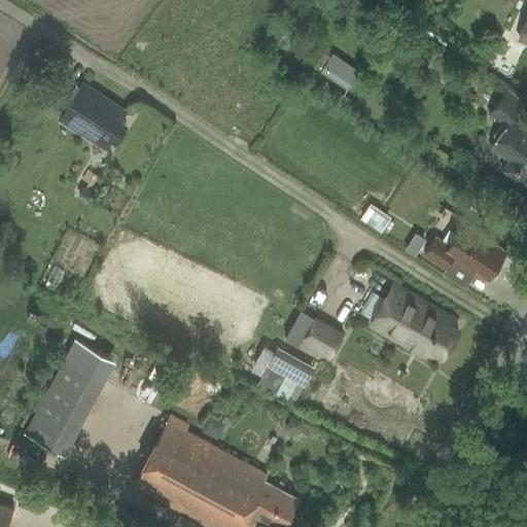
[(320,71),(348,90),(360,71),(332,53),(330,57),(317,47),(308,61),(321,70),(320,71)]
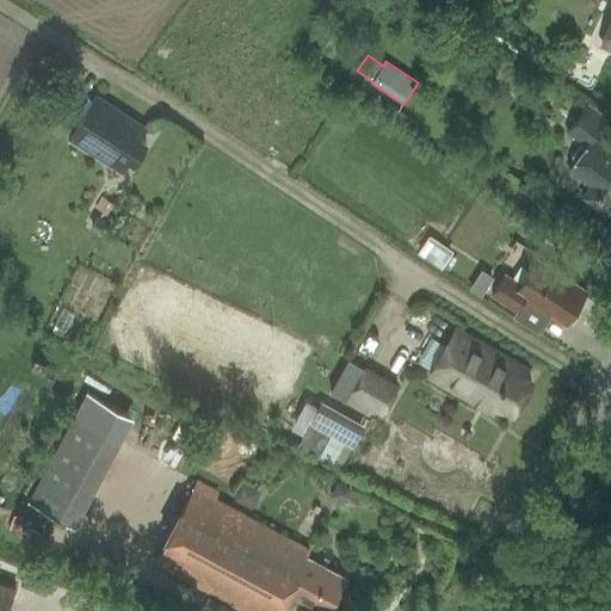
[(69,136),(71,135),(123,168),(129,159),(134,162),(146,143),(140,139),(146,129),(96,96),(82,116),(68,106),(55,127),(69,136)]
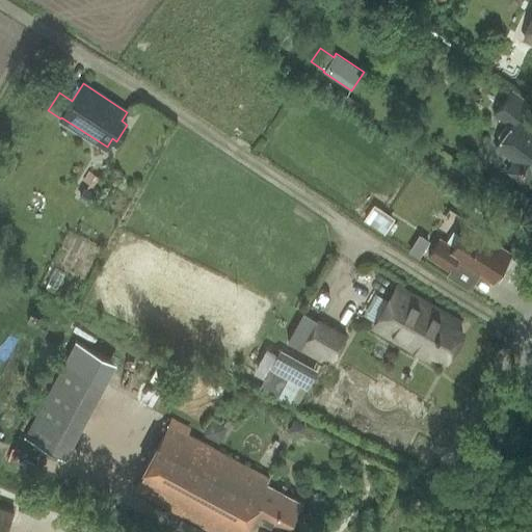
[(525,183),(531,173),(531,130),(516,118),(526,105),(511,94),(496,113),(510,125),(495,145),(515,160),(508,170),(525,183)]
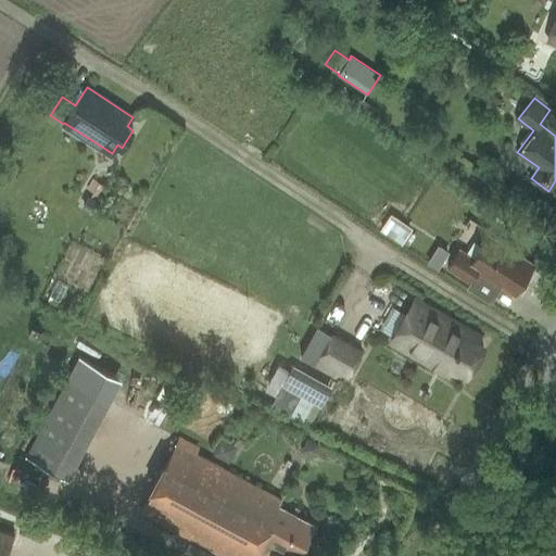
[(387,227),(407,241),(418,225),(397,211),(387,227)]
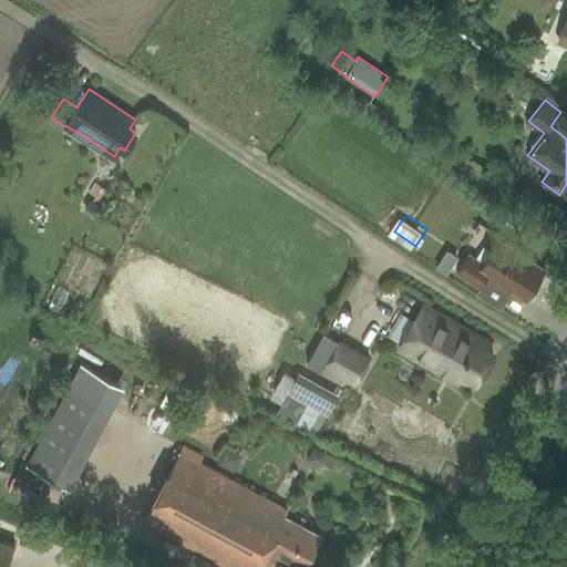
[(457,274),(478,287),(486,275),(525,299),(544,269),(498,240),(484,263),(470,254),(457,274)]
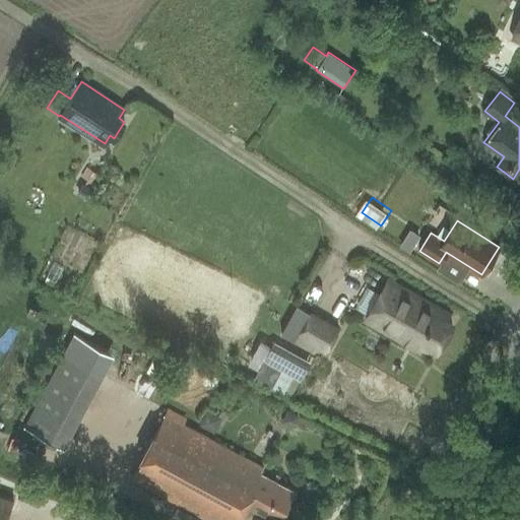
[(417,248),(425,233),(415,228),(408,244),(417,248)]
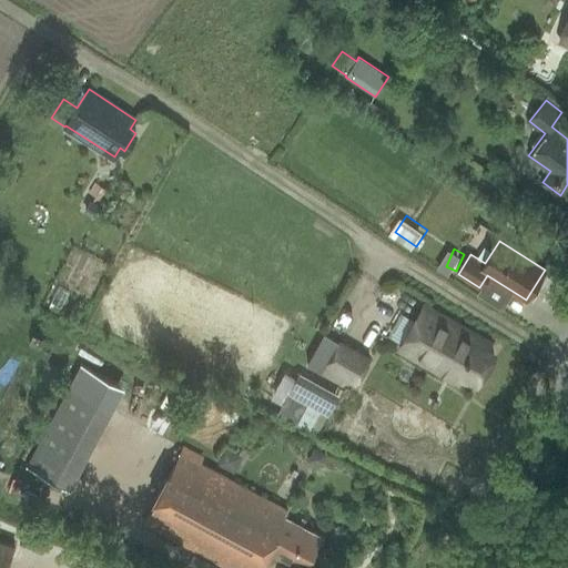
[(424,304),(399,347),(442,371),(444,366),(458,375),(460,372),(477,382),(494,353),(485,348),(489,342),(424,304)]
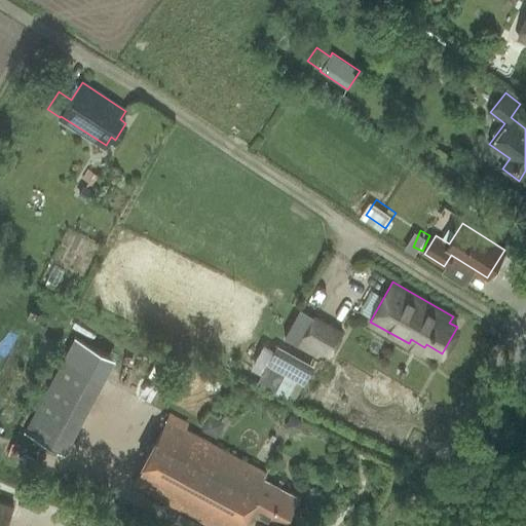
[(298,344),(301,338),(330,355),(344,331),(315,313),(313,316),(300,309),(285,337),(298,344)]
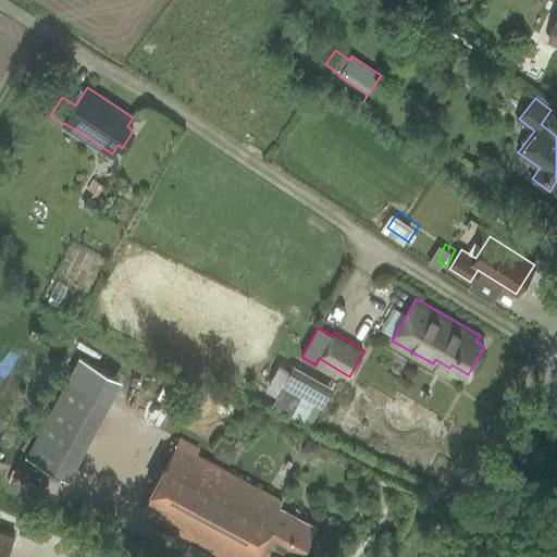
[(82,353),(36,456),(85,478),(131,373),(82,353)]
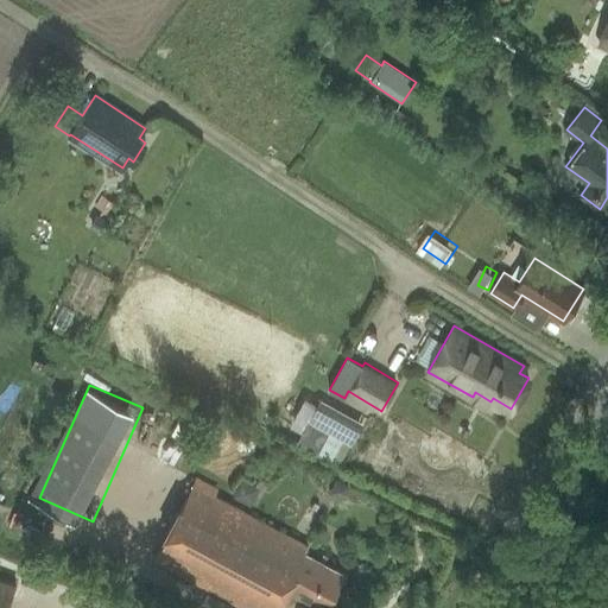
[(353,445),(365,424),(323,399),(318,407),(306,400),(298,413),(310,420),(352,444),(353,445)]
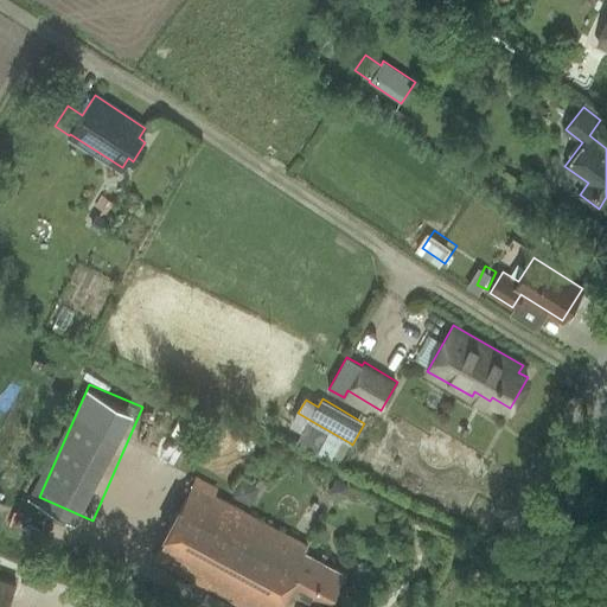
[(340,465),(351,443),(310,420),(298,442),(340,465)]
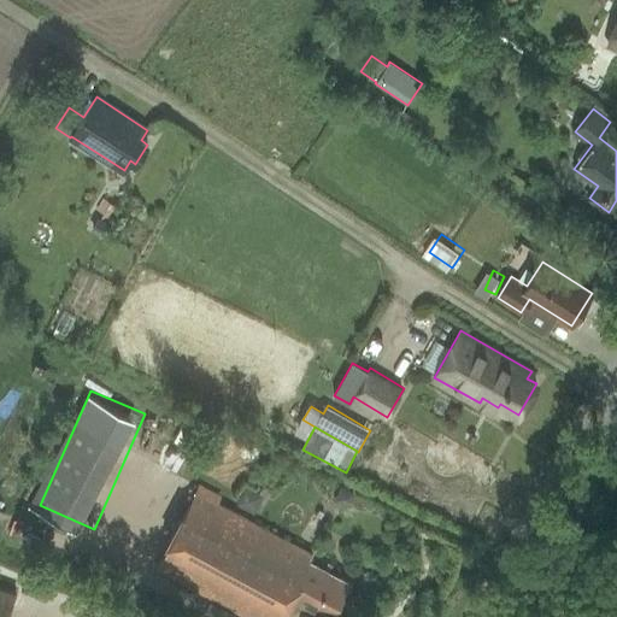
[(241,503),(260,511),(270,492),(250,483),(241,503)]
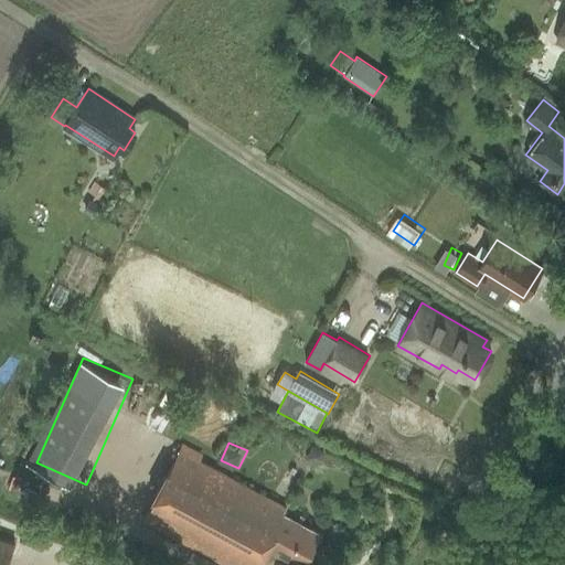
[(254,564),(265,546),(300,564),(305,564),(322,534),(283,512),(286,507),(179,449),(141,519),(226,564),(254,564)]
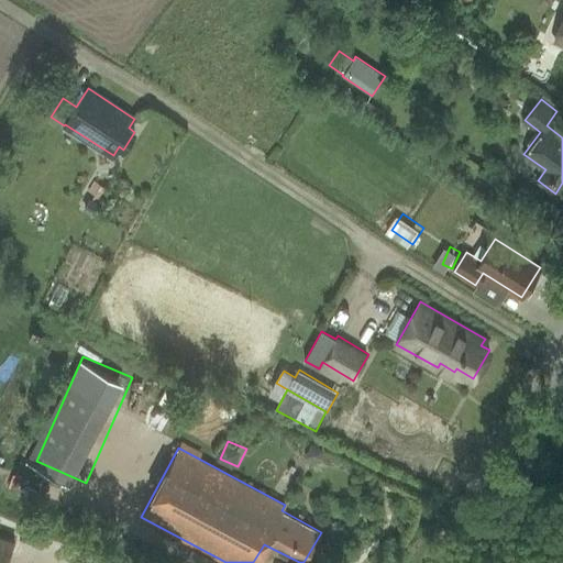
[(0,562),(6,562),(14,540),(0,534),(0,562)]
